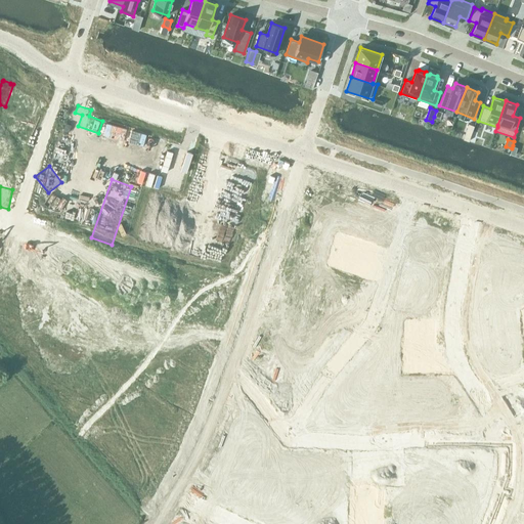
[(308,187),(304,198),(322,204),(326,193),(308,187)]
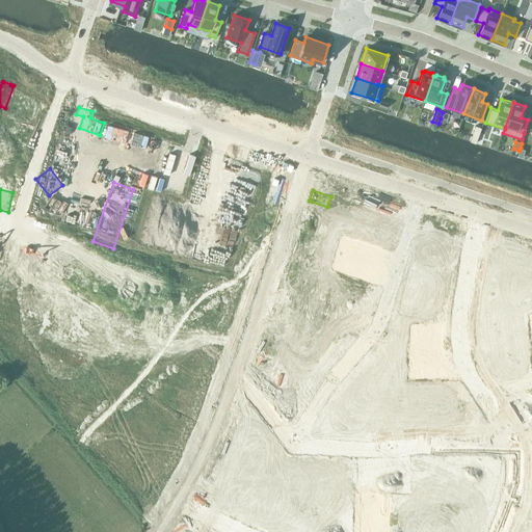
[(309,201),(306,211),(324,217),(327,207),(309,201)]
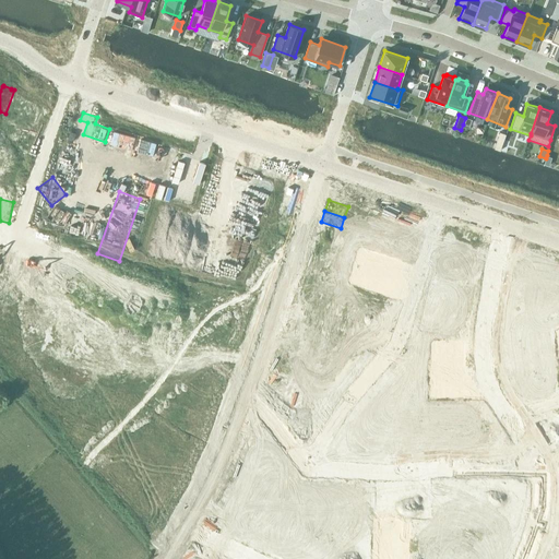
[(321,222),(318,232),(337,238),(341,228),(321,222)]
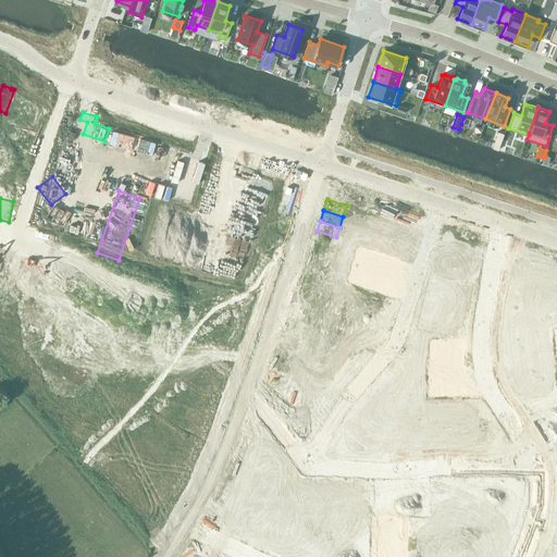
[(317,231),(313,242),(333,248),(336,237),(317,231)]
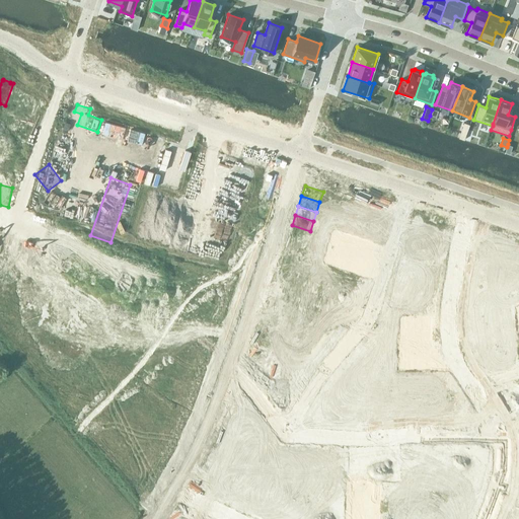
[(411,230),(406,242),(412,245),(414,241),(425,245),(432,225),(420,221),(417,233),(411,230)]
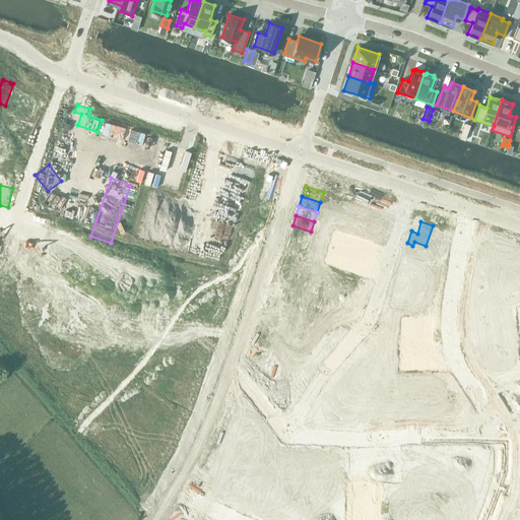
[(293,225),(288,235),(307,242),(311,232),(293,225)]
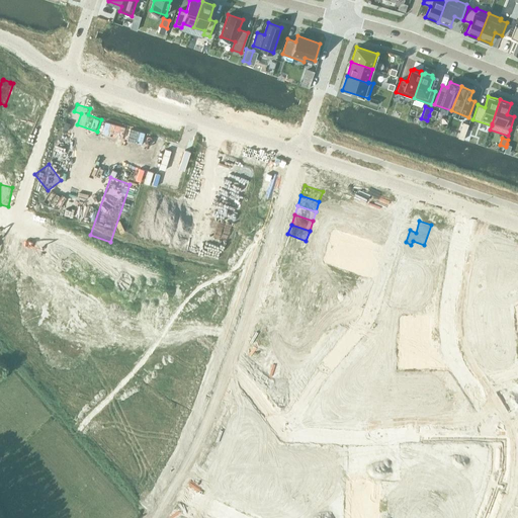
[(431,225),(424,245),(435,249),(434,252),(440,254),(444,242),(439,240),(442,229),(431,225)]
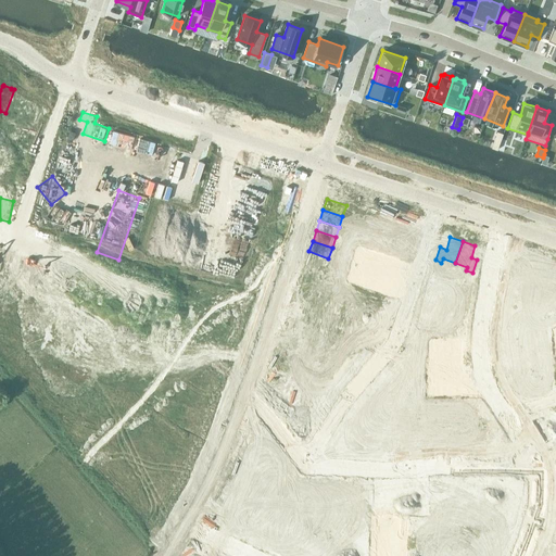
[(308,251),(305,263),(325,269),(328,258),(308,251)]
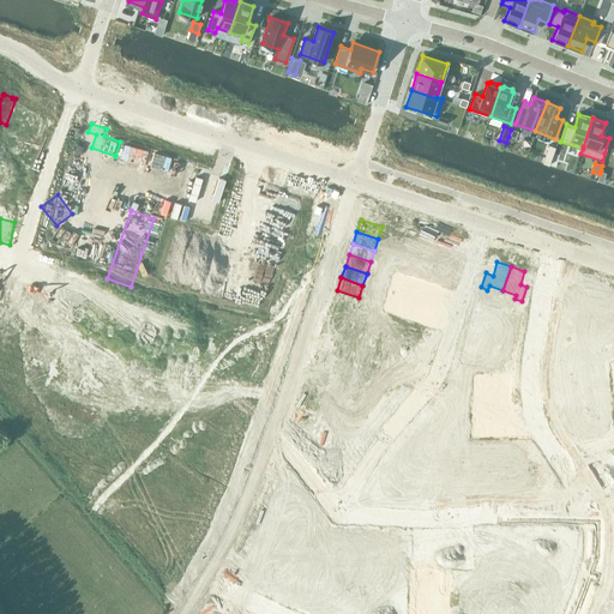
[(573,287),(565,311),(577,315),(585,292),(573,287)]
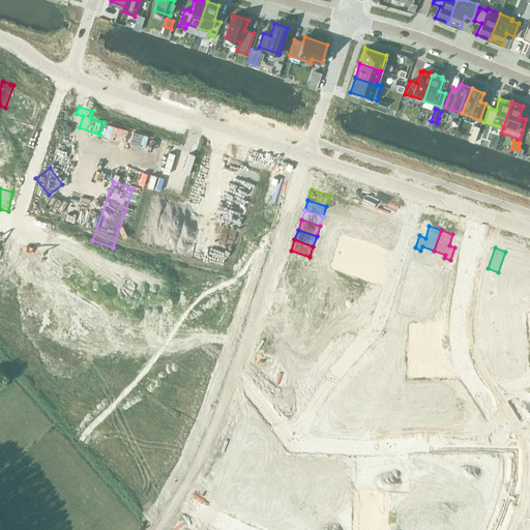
[(22,264),(19,277),(25,278),(26,274),(41,277),(47,254),(32,249),(28,266),(22,264)]
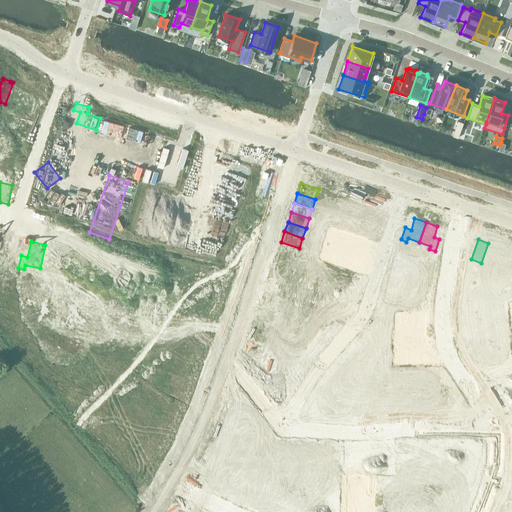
[(488,243),(481,263),(491,266),(497,246),(488,243)]
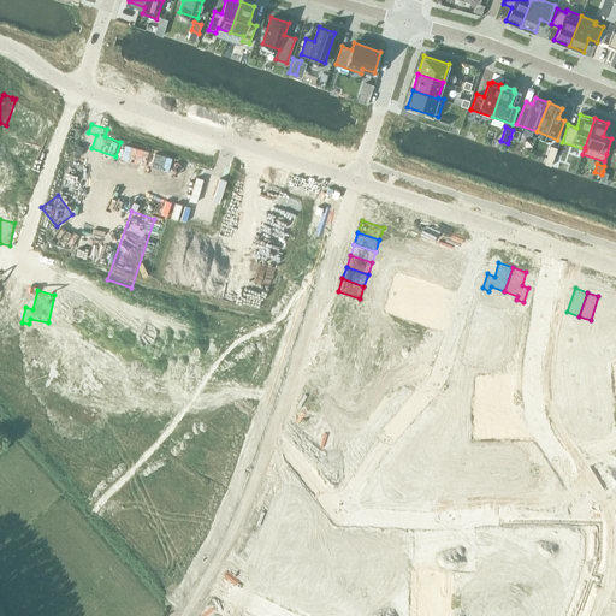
[(598,296),(591,320),(602,324),(610,300),(598,296)]
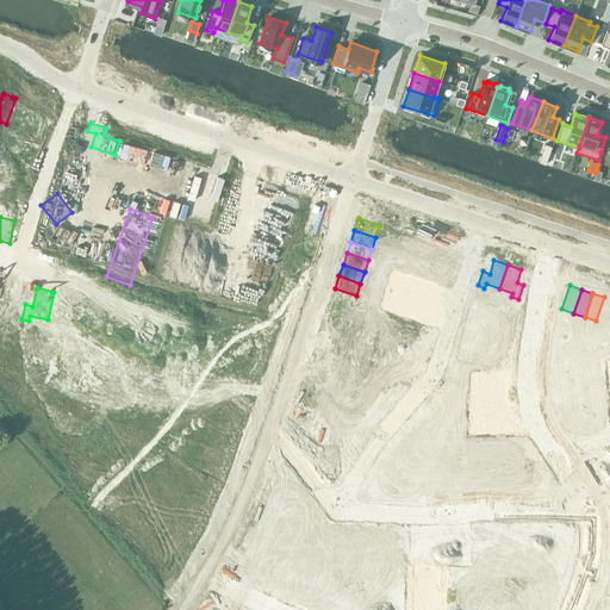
[(609,298),(604,297),(596,321),(608,324),(609,317),(609,298)]
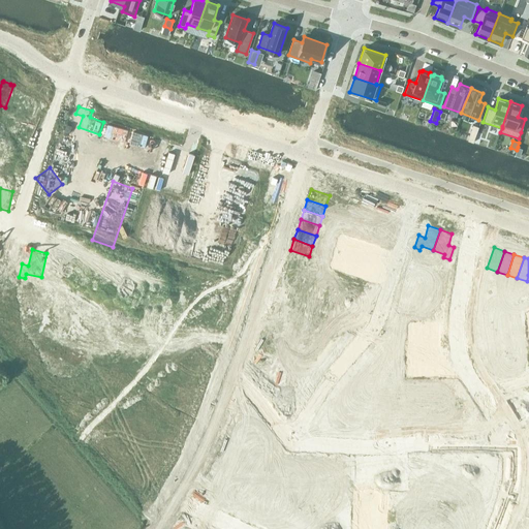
[(414,263),(412,276),(426,278),(428,267),(414,263)]
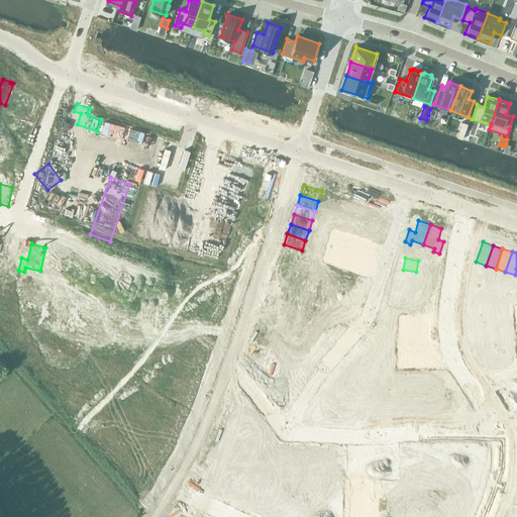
[(418,261),(416,272),(428,274),(430,263),(418,261)]
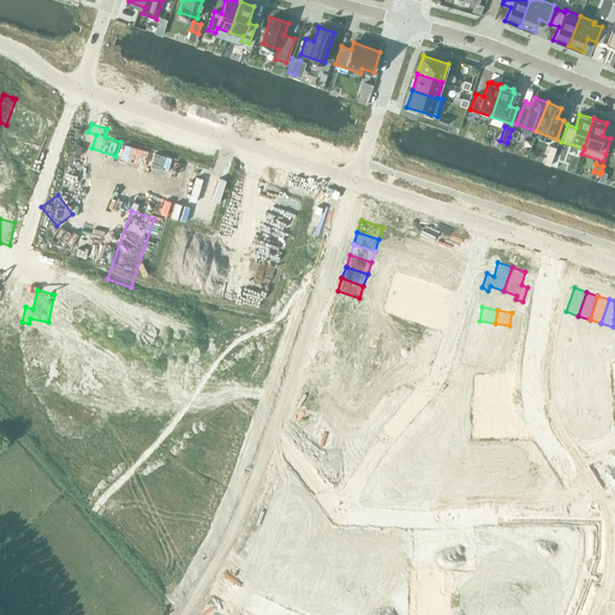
[(479,321),(477,334),(491,336),(495,323),(479,321)]
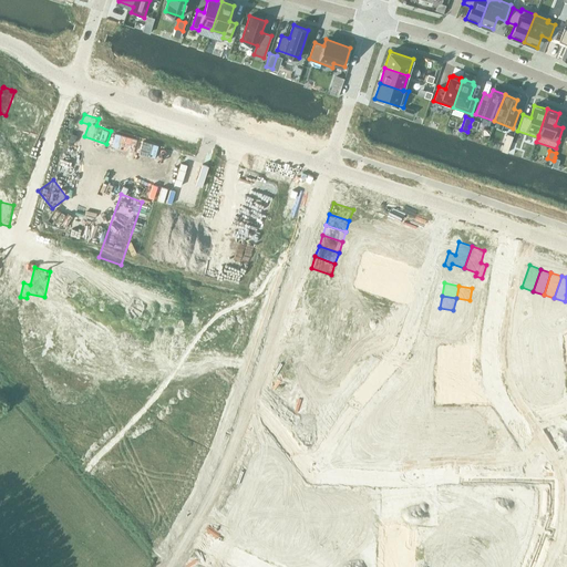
[(456,298),(453,310),(467,313),(470,300),(456,298)]
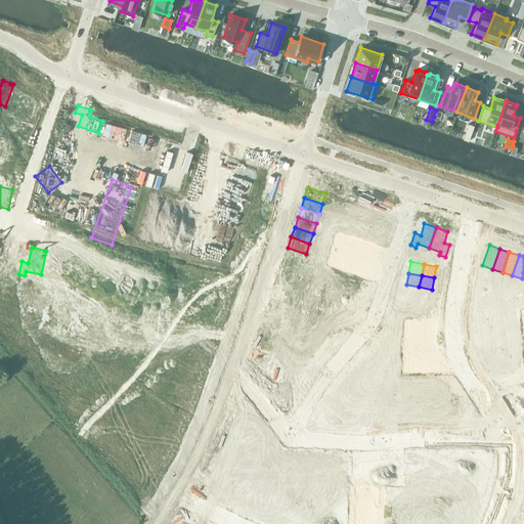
[(406,285),(404,297),(417,299),(419,287),(406,285)]
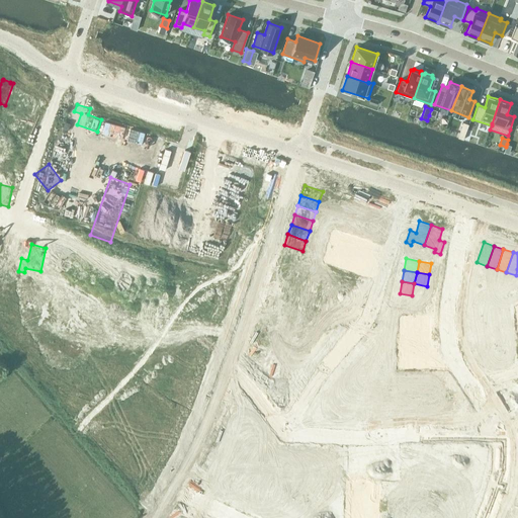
[(414,283),(412,295),(425,297),(427,286),(414,283)]
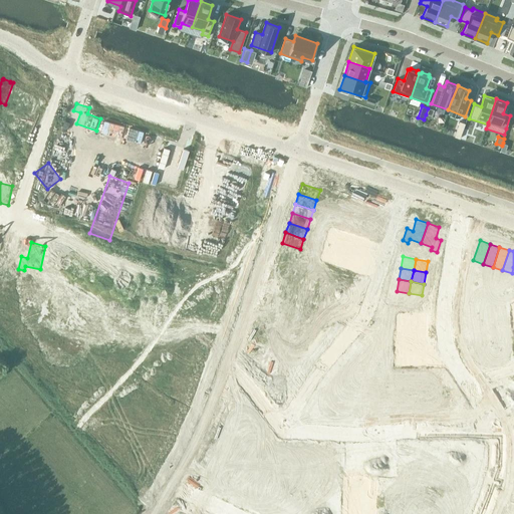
[(397,291),(395,302),(396,302),(401,303),(406,304),(407,304),(409,293),(397,291)]
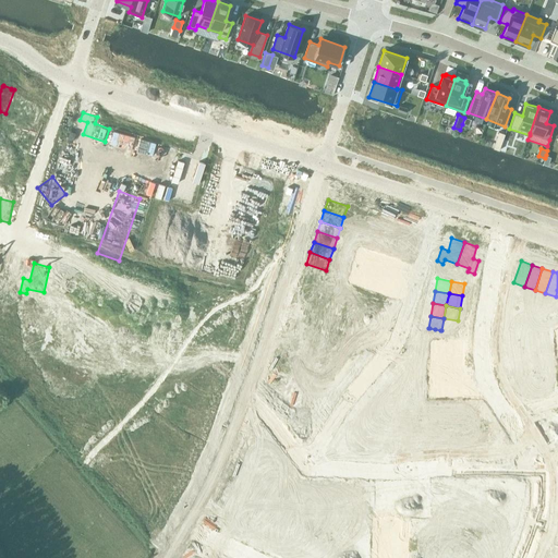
[(444,318),(441,330),(445,331),(450,332),(456,334),(458,320),(444,318)]
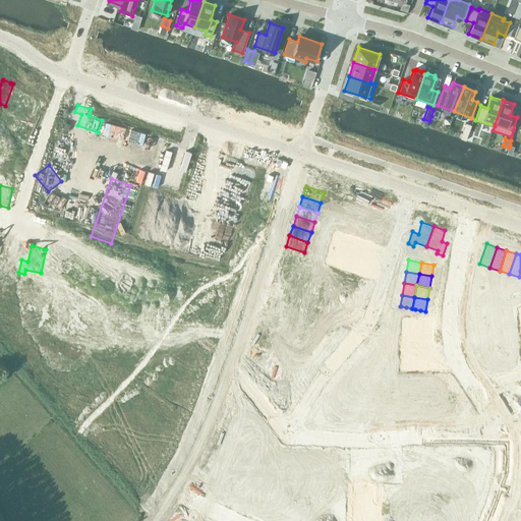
[(494,299),(472,302),(474,312),(496,310),(494,299)]
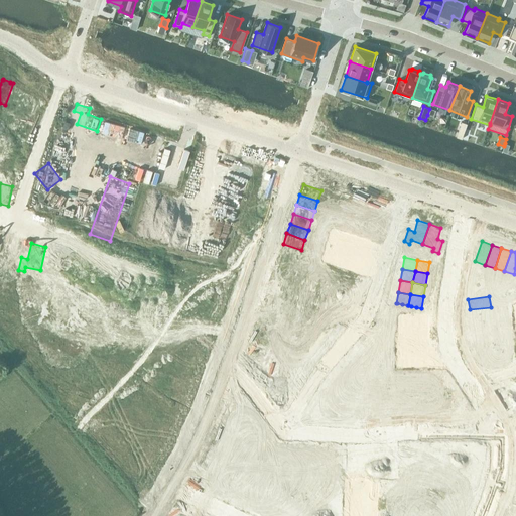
[(61,301),(52,320),(68,328),(76,308),(78,309),(81,303),(69,298),(67,303),(61,301)]
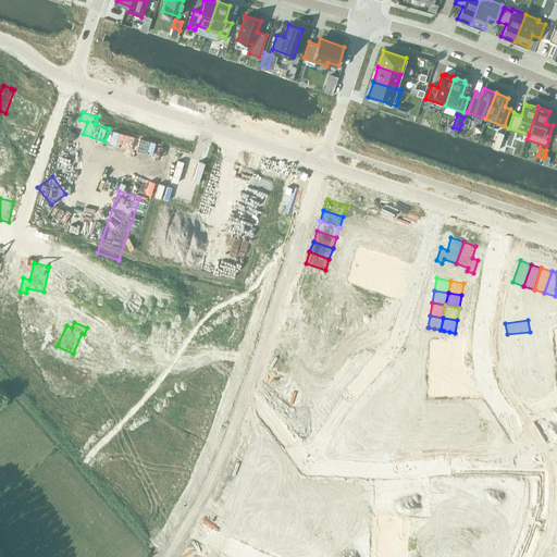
[(530,332),(507,334),(509,347),(531,343),(530,332)]
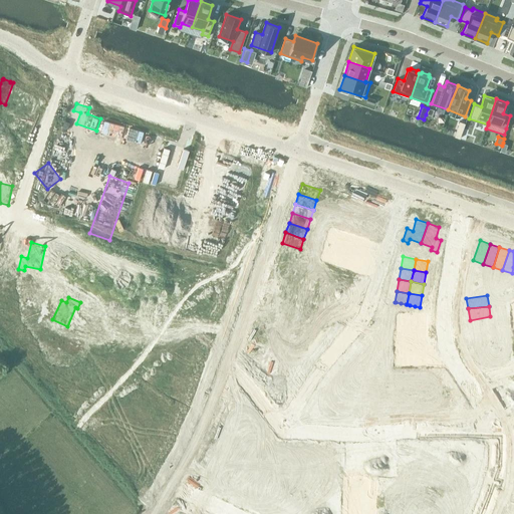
[(490,316),(470,320),(471,330),(492,327),(490,316)]
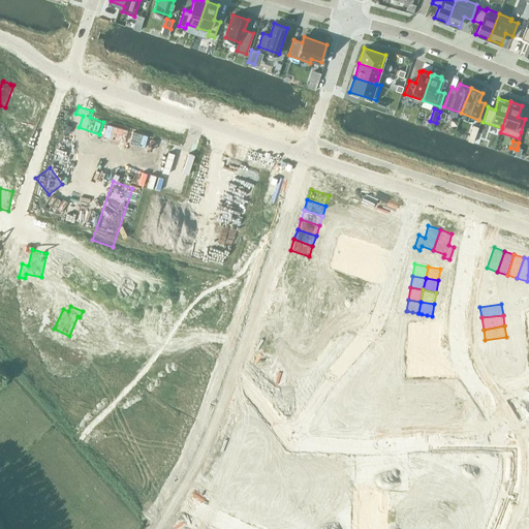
[(506,337),(485,340),(486,350),(508,347),(506,337)]
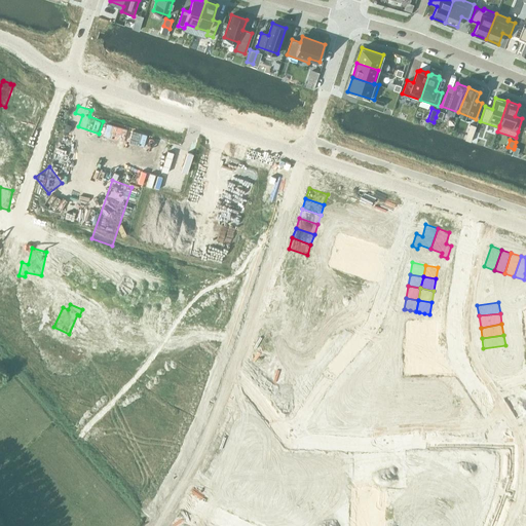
[(322,339),(312,348),(329,363),(337,353),(322,339)]
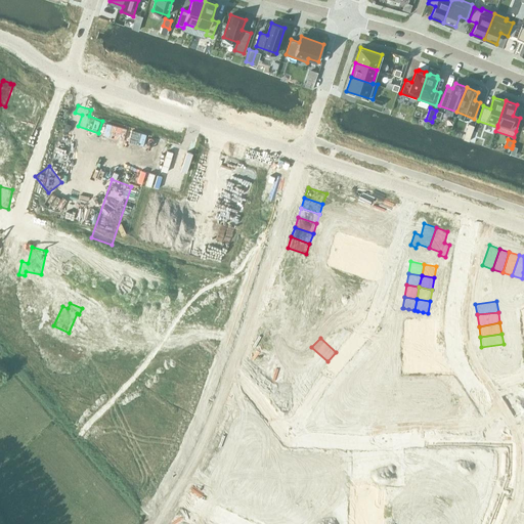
[(377,339),(359,357),(373,368),(388,350),(392,353),(397,349),(387,340),(383,345),(377,339)]
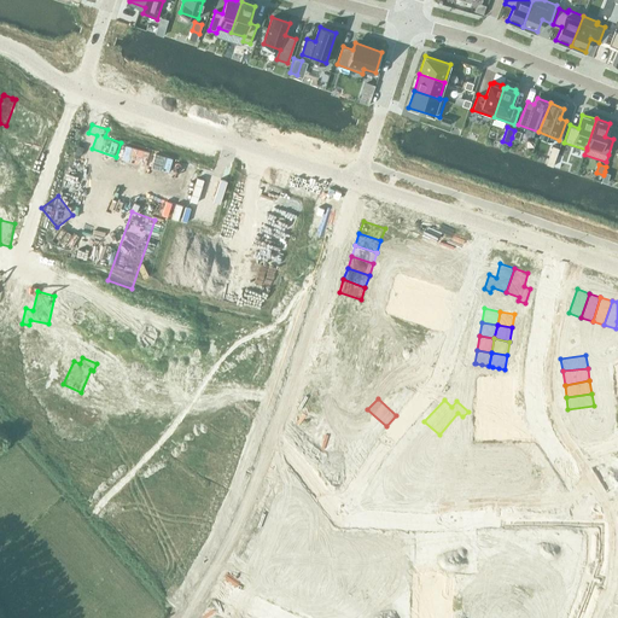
[(594,406),(567,409),(570,421),(595,418),(594,406)]
